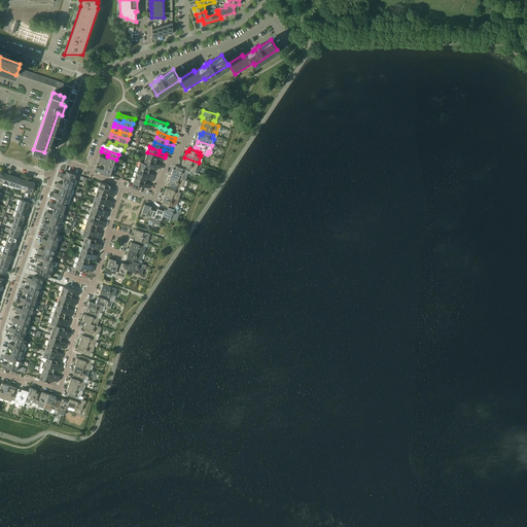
[(147,152),(145,157),(155,161),(156,159),(164,161),(165,157),(147,152)]
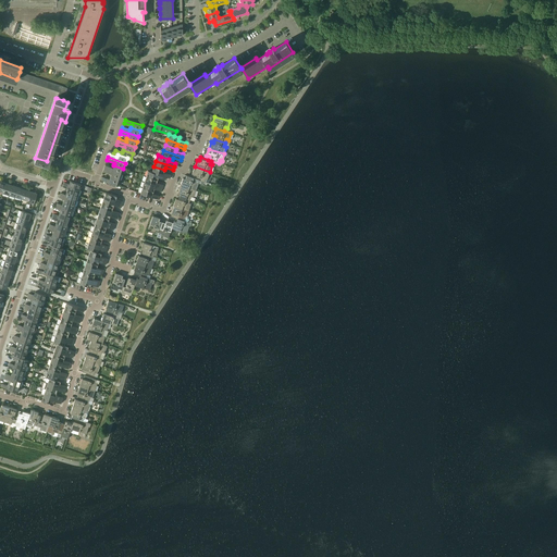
[(106,165),(104,169),(122,174),(123,169),(113,165),(113,168),(106,165)]
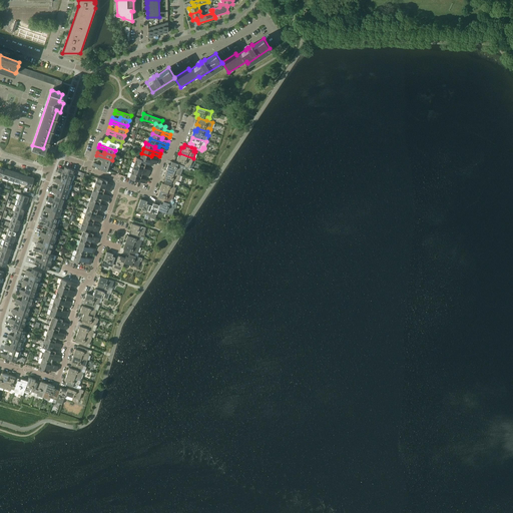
[(141,153),(140,158),(153,162),(153,163),(156,164),(157,161),(151,158),(151,156),(141,153)]
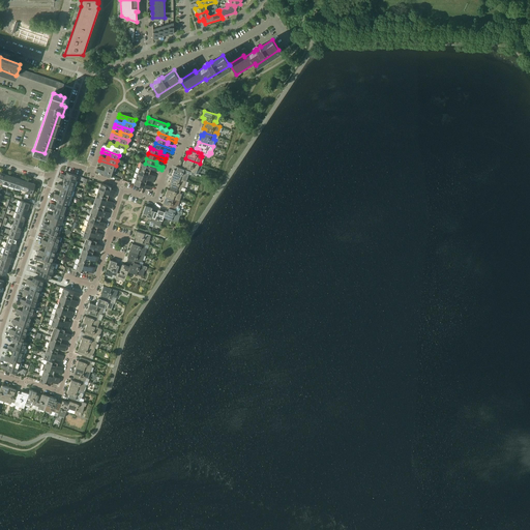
[(185,167),(184,169),(184,170),(187,171),(195,173),(196,170),(198,171),(200,164),(185,158),(183,166),(185,167)]
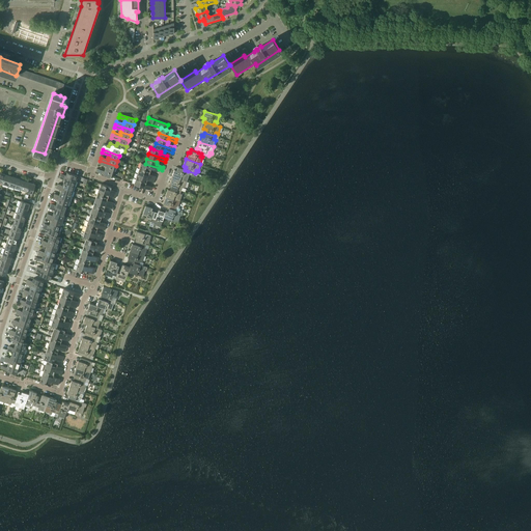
[(106,166),(105,168),(114,171),(116,166),(100,161),(99,164),(106,166)]
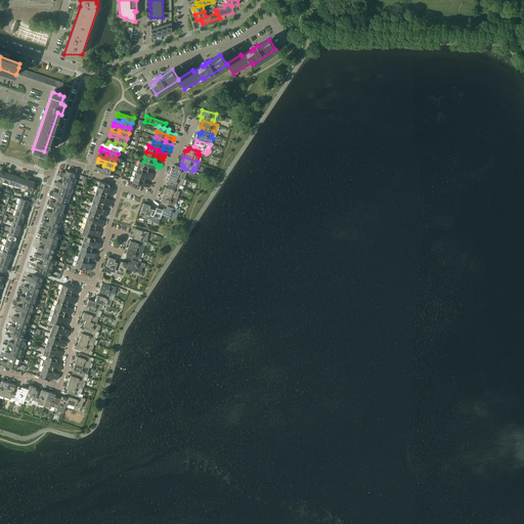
[(139,161),(137,166),(147,169),(148,167),(156,169),(157,167),(157,166),(143,162),(139,161)]
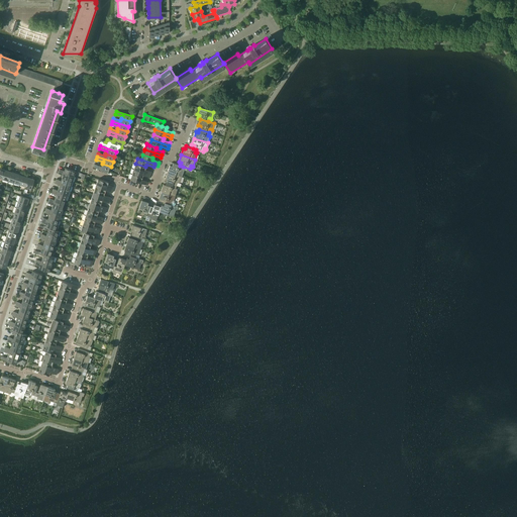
[(170,165),(168,172),(182,177),(184,170),(182,169),(183,167),(180,166),(180,165),(173,163),(172,166),(170,165)]
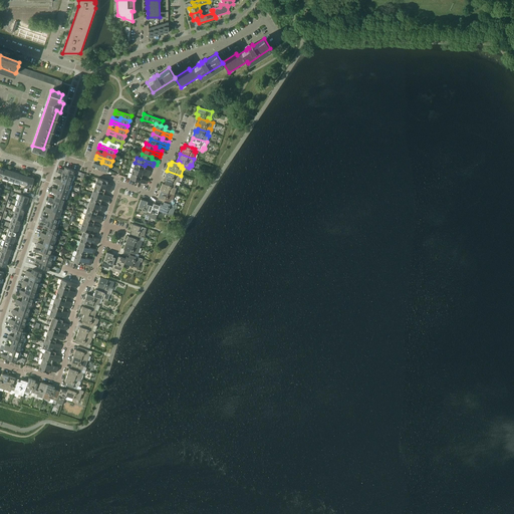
[(110,166),(101,163),(100,165),(93,163),(92,166),(108,171),(110,166)]
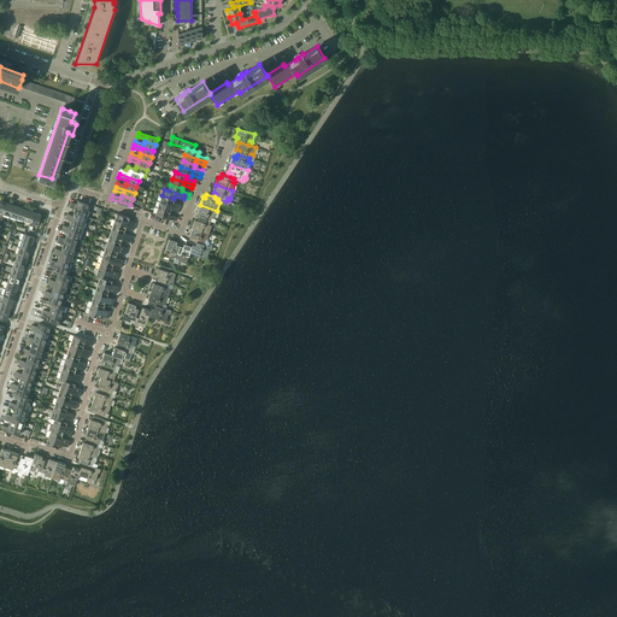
[(162,195),(160,201),(180,209),(181,205),(174,203),(174,199),(162,195)]
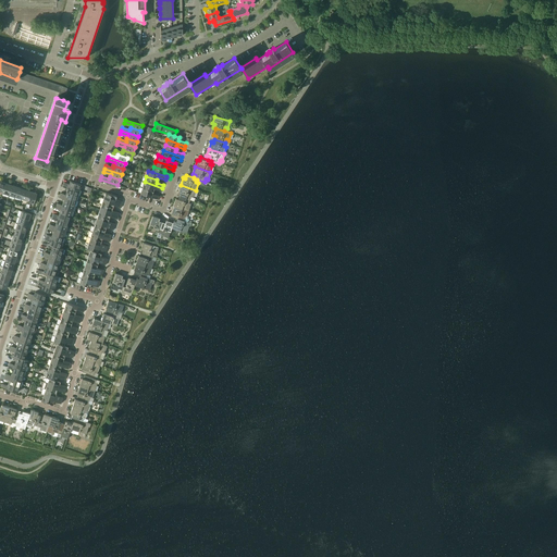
[(64,182),(63,185),(79,190),(82,185),(71,181),(70,184),(64,182)]
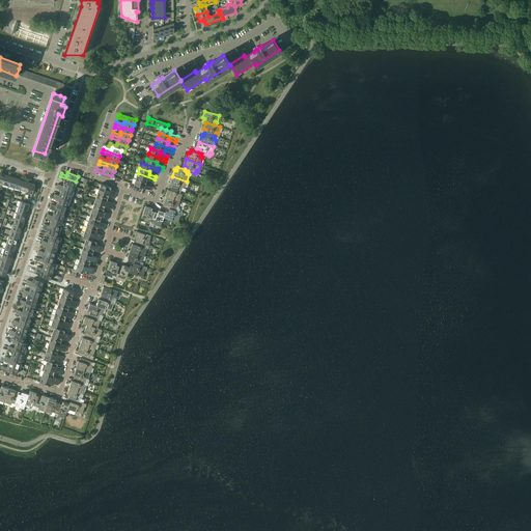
[(138,173),(136,178),(146,183),(147,179),(154,183),(155,179),(138,173)]
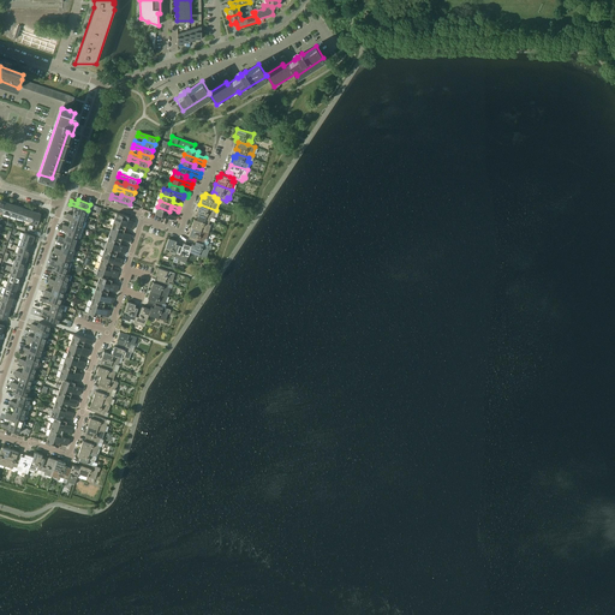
[(3,213),(10,215),(13,204),(6,202),(3,213)]
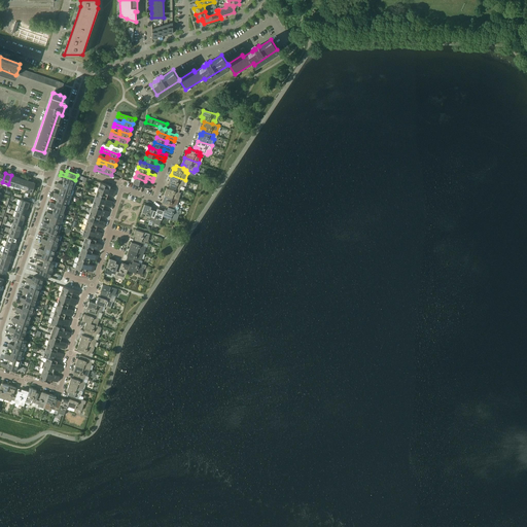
[(8,184),(14,186),(18,177),(11,175),(8,184)]
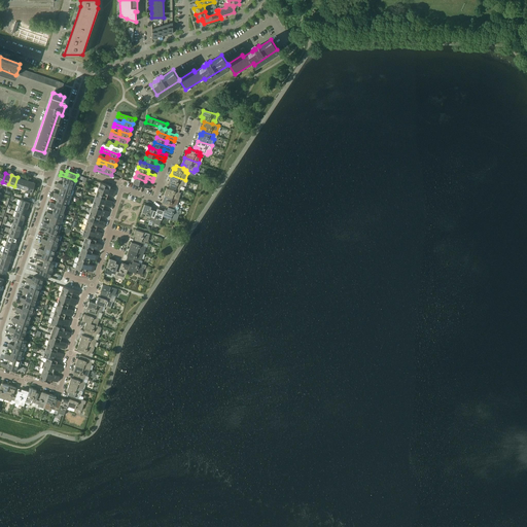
[(64,178),(63,181),(74,184),(75,180),(60,175),(59,177),(64,178)]
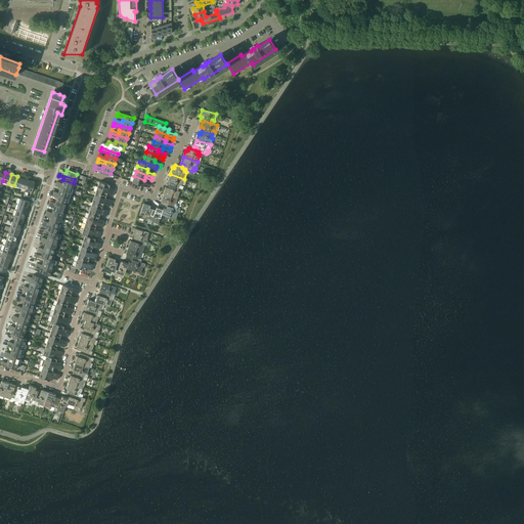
[(170,181),(169,184),(179,188),(182,189),(183,186),(182,185),(184,179),(170,174),(167,181),(170,181)]
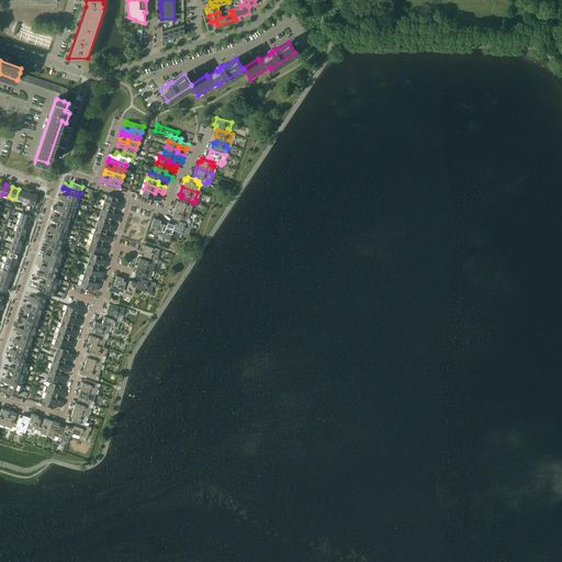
[(15,199),(21,201),(24,191),(19,189),(15,199)]
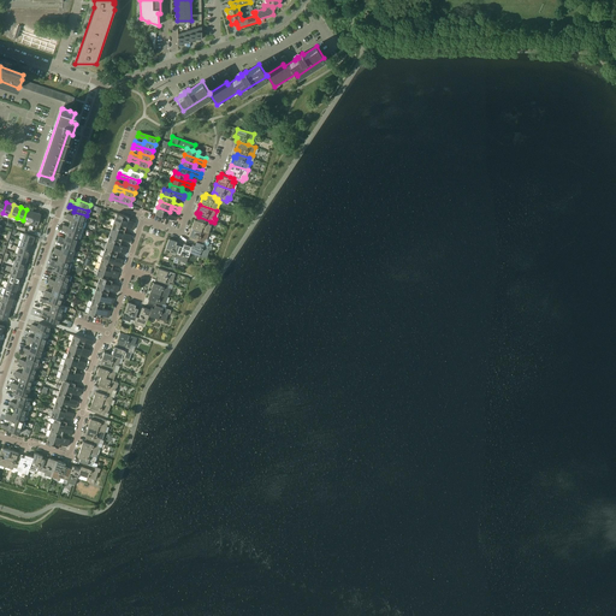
[(170,212),(158,207),(155,214),(176,220),(177,217),(169,214),(170,212)]
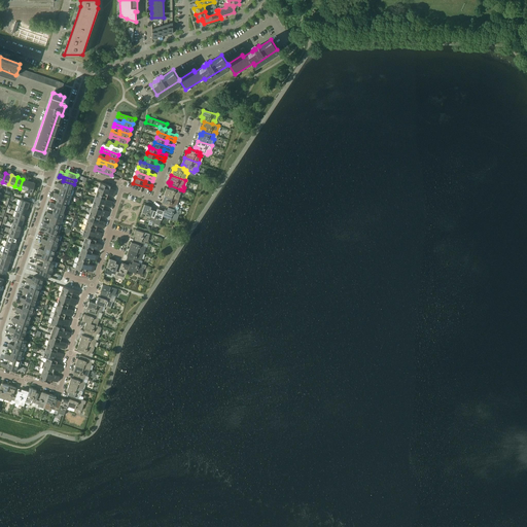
[(20,188),(26,190),(29,181),(23,179),(20,188)]
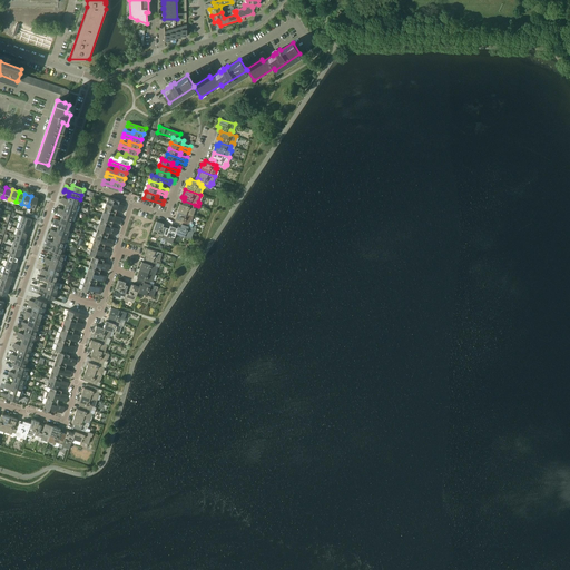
[(31,196),(28,206),(35,208),(38,198),(31,196)]
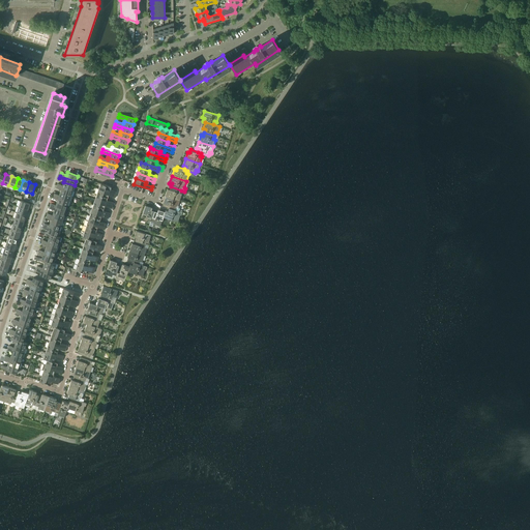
[(58,183),(57,185),(72,190),(75,185),(63,182),(62,185),(58,183)]
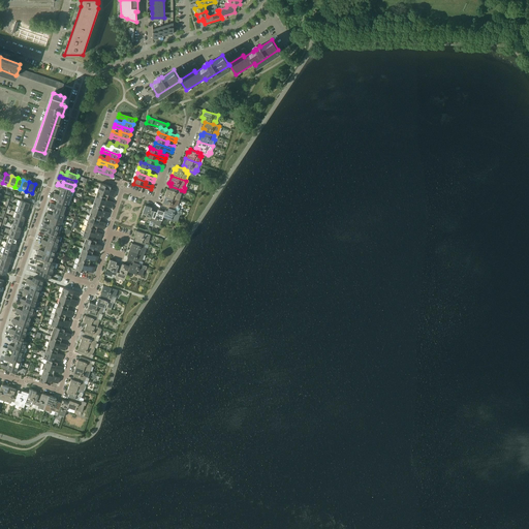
[(100,183),(98,188),(116,194),(117,191),(110,189),(111,186),(100,183)]
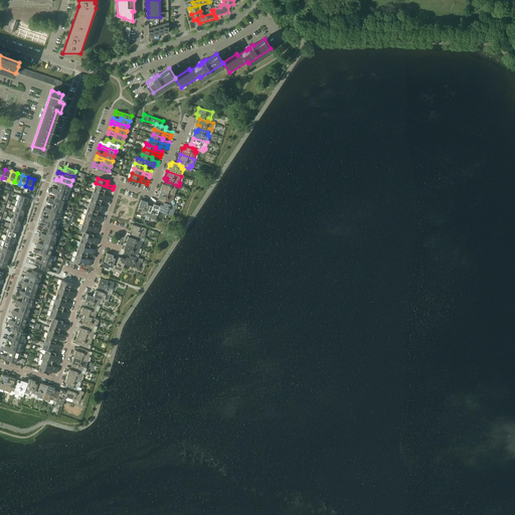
[(59,184),(58,187),(68,190),(70,185),(55,180),(54,182),(59,184)]
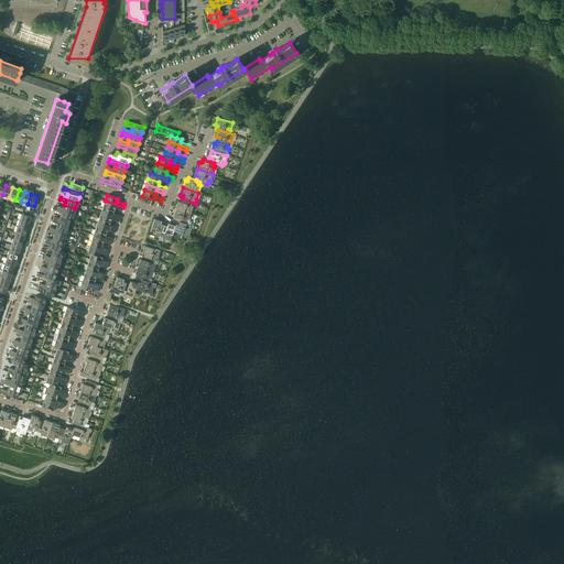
[(179,201),(175,208),(192,214),(194,206),(192,205),(193,203),(182,198),(181,202),(179,201)]
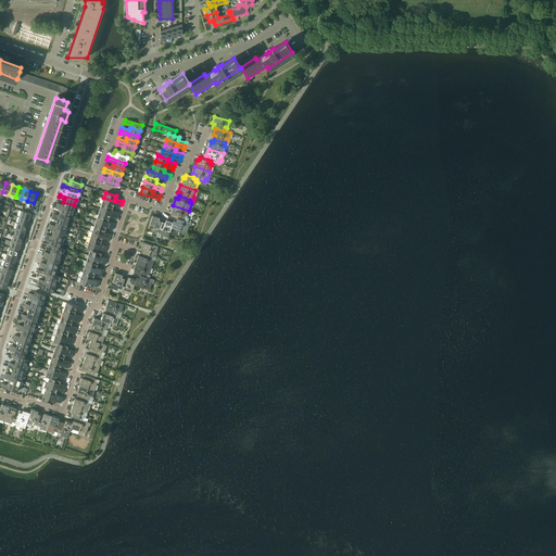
[(103,198),(102,203),(113,207),(113,205),(121,207),(122,204),(103,198)]
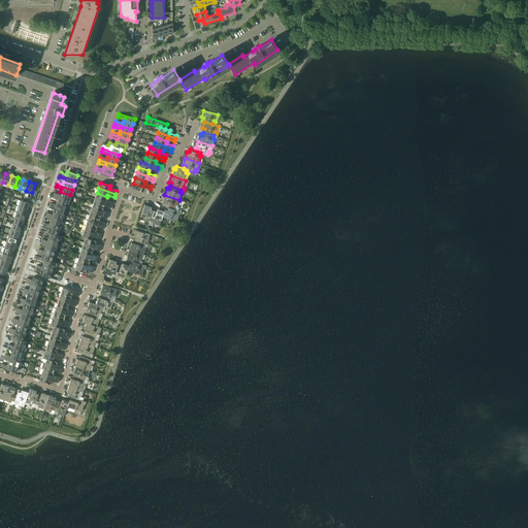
[(54,193),(54,195),(69,200),(70,195),(60,192),(59,194),(54,193)]
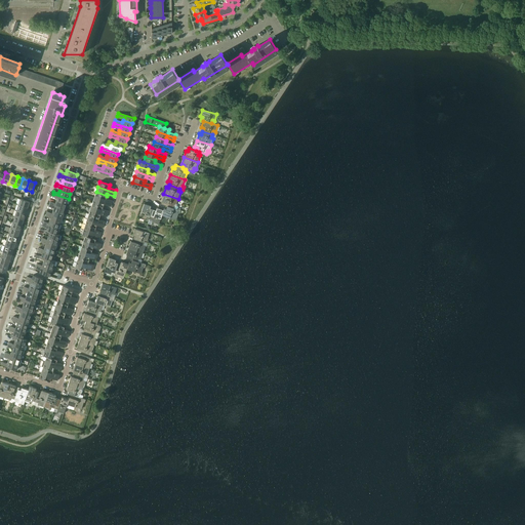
[(96,192),(94,198),(112,203),(113,200),(106,198),(107,196),(96,192)]
